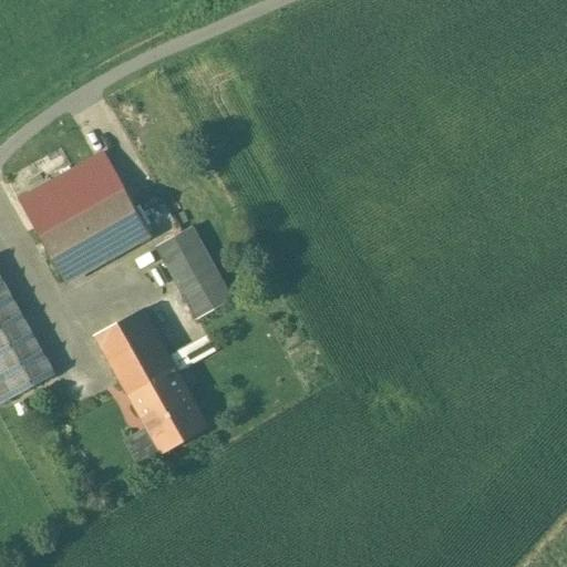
[(150,234),(103,153),(19,200),(64,281),(150,234)]
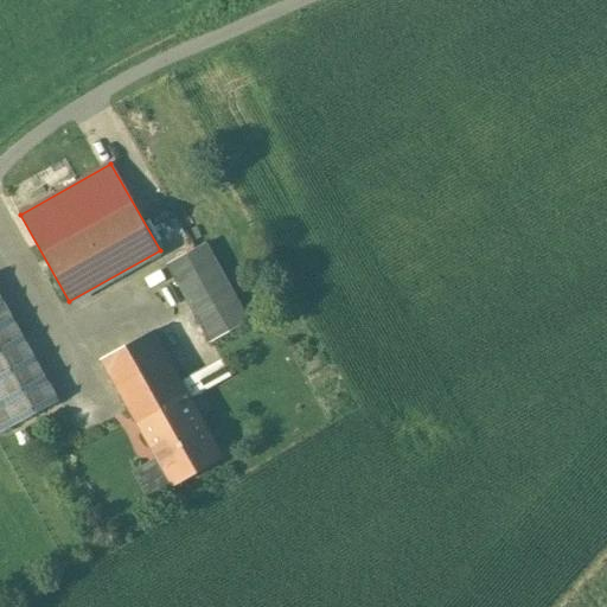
[(248,320),(205,243),(167,264),(210,342),(248,320)]
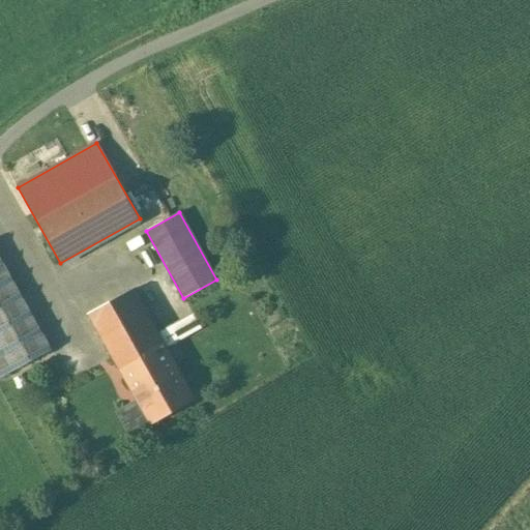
[(0,378),(51,350),(0,260),(0,378)]
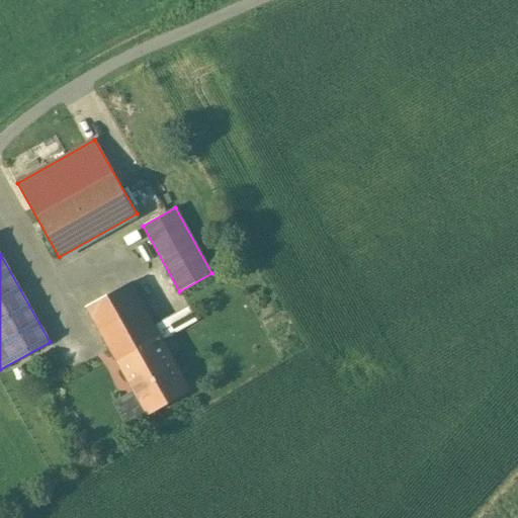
[(190,390),(130,282),(87,307),(147,415),(190,390)]
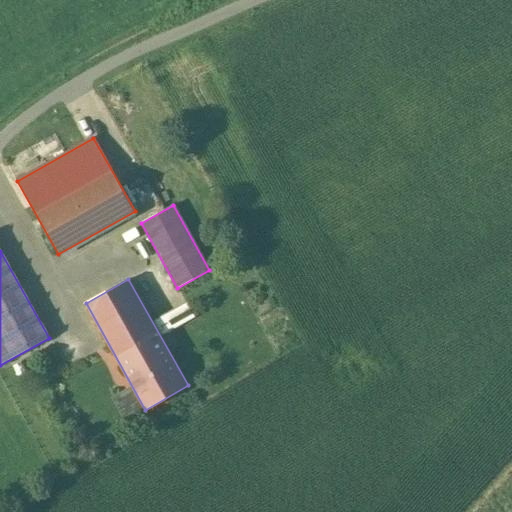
[(113,395),(124,418),(142,408),(131,386),(113,395)]
